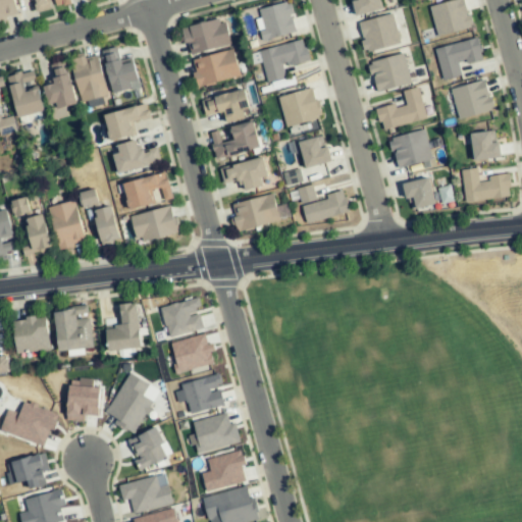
[(13,0),(0,0),(0,19),(17,15),(13,0)]
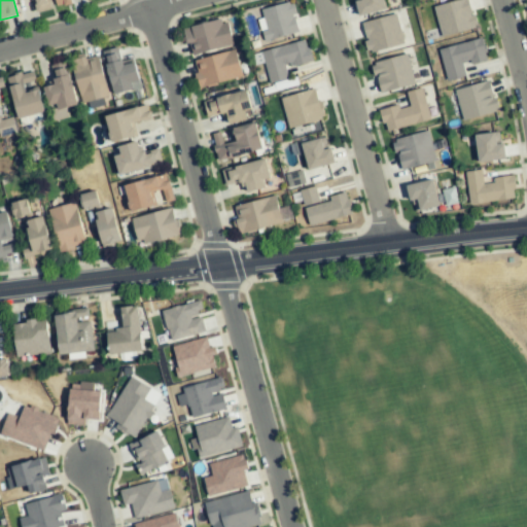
[(25,0),(26,1),(31,0),(34,0),(37,15),(50,12),(47,0),(25,0)]
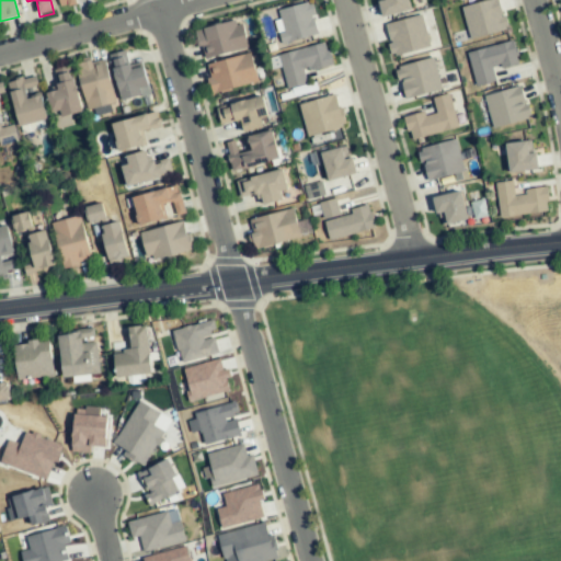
[(378,2),(381,16),(410,9),(408,0),(382,0),(378,2)]
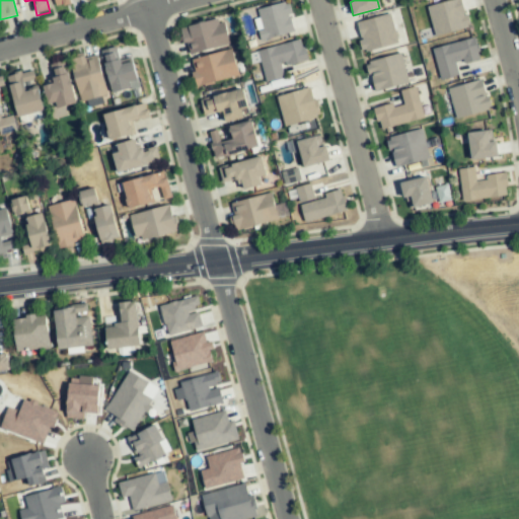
[(452,0),(426,7),(434,35),(468,26),(460,0),(452,0)]
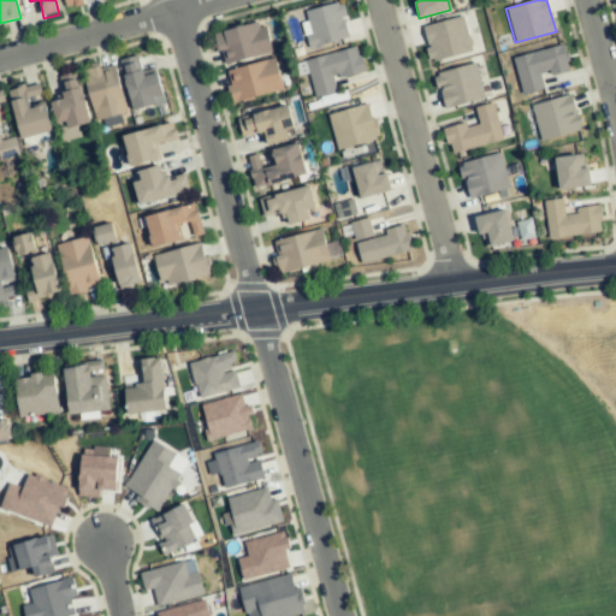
[(311,47),(349,37),(341,3),(302,12),(311,47)]
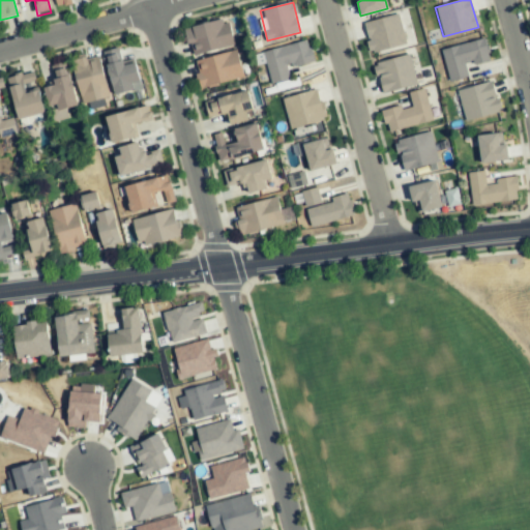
[(406,42),(398,13),(362,24),(371,53),(406,42)]
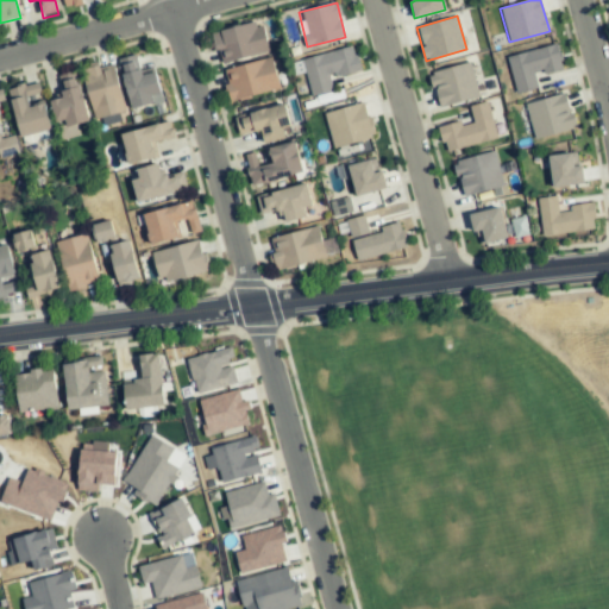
[(269,51),(263,23),(211,33),(214,51),(219,50),(221,62),(269,51)]
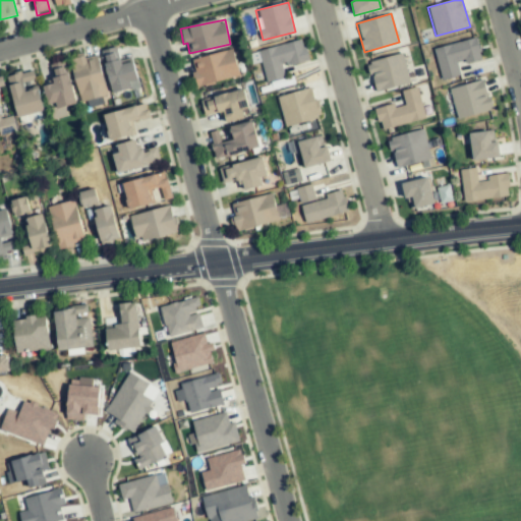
[(432,50),(441,80),(460,75),(457,65),(481,58),(476,38),(432,50)]
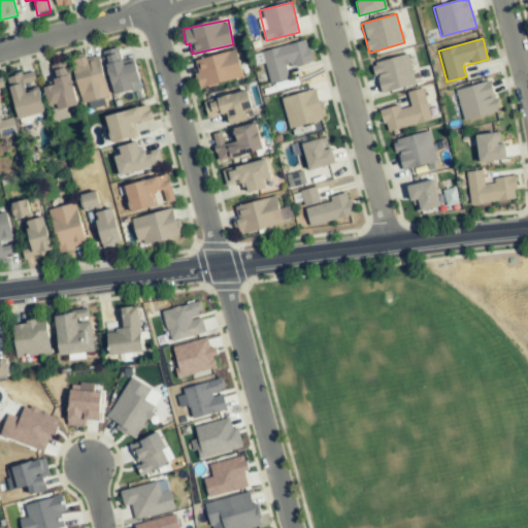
[(261,52),(268,84),(288,78),(286,67),(311,61),(307,41),(261,52)]
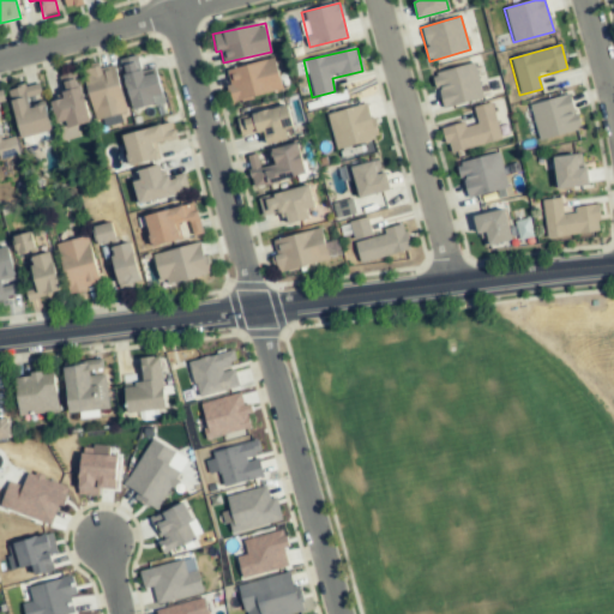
[(155,104),(154,96),(162,94),(156,71),(142,76),(137,56),(119,61),(132,110),(155,104)]
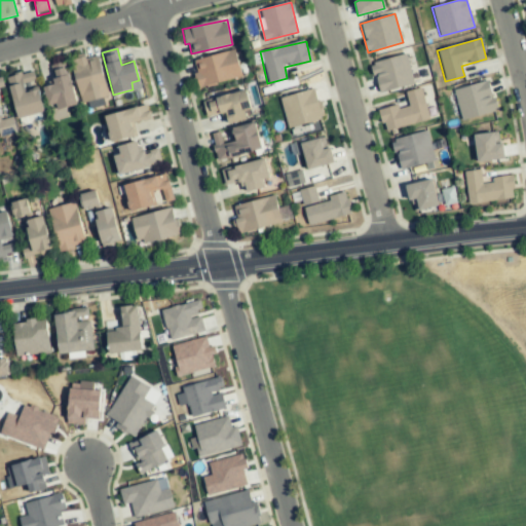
[(192,62),(199,87),(241,76),(234,49),(192,62)]
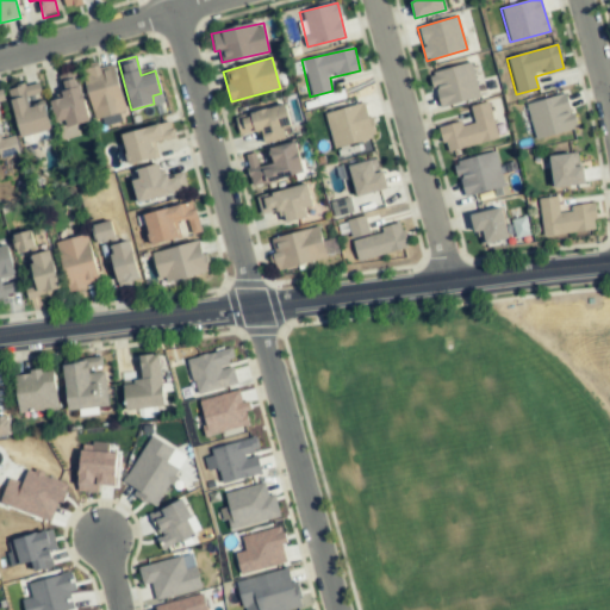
[(113,62),(82,70),(94,118),(126,111),(113,62)]
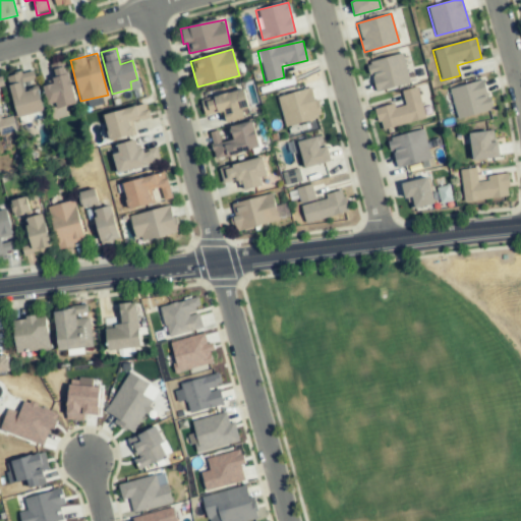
[(409,82),(402,54),(365,64),(368,74),(371,73),(377,91),(409,82)]
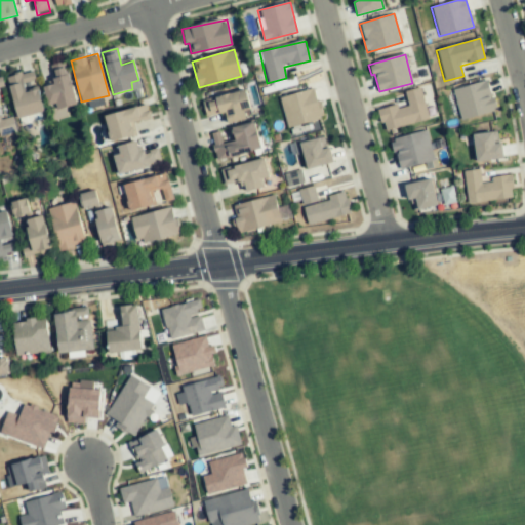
[(77,104),(66,62),(49,66),(54,84),(43,88),(47,106),(55,104),(57,109),(77,104)]
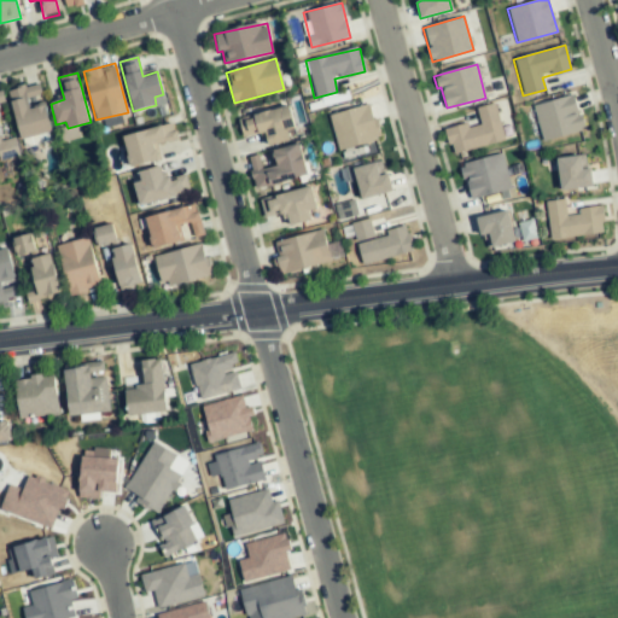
[(9,92),(22,147),(52,140),(45,105),(29,109),(27,98),(41,94),(39,85),(9,92)]
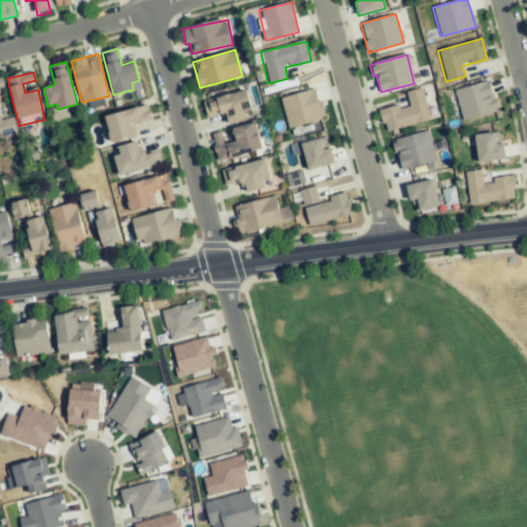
[(0,79),(0,136),(15,132),(12,117),(2,120),(0,112),(0,88),(4,88),(2,79),(0,79)]
